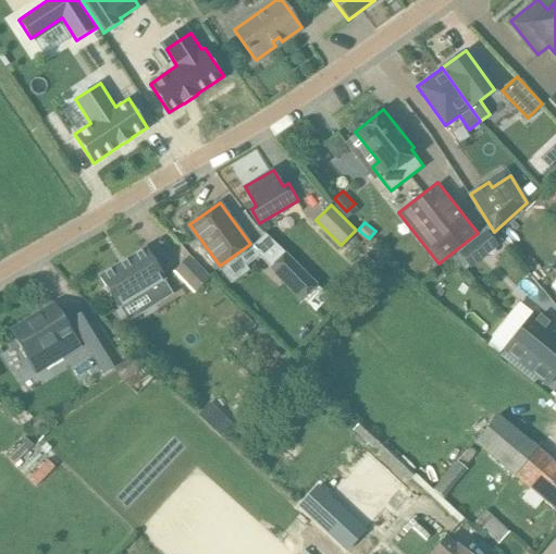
[(458,251),(471,268),(499,244),(486,229),(458,251)]
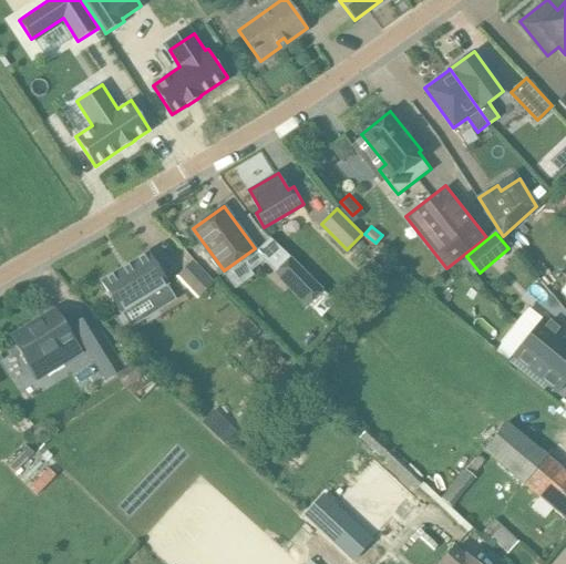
[(148,252),(102,280),(113,299),(121,311),(151,293),(161,310),(177,300),(167,283),(148,252)]
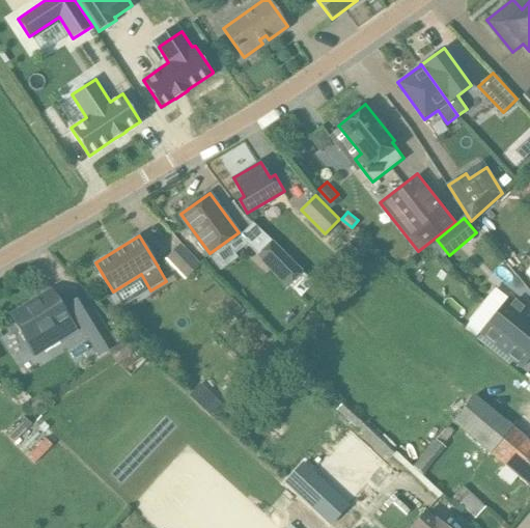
[(304,269),(273,239),(257,255),(288,285),(304,269)]
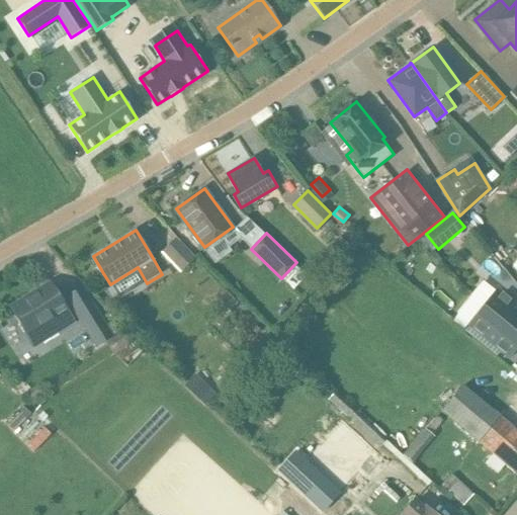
[(343,236),(334,246),(344,255),(353,245),(343,236)]
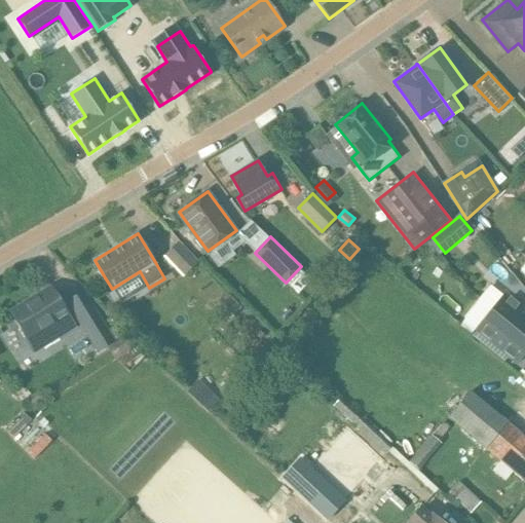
[(198,261),(180,240),(165,254),(185,273),(198,261)]
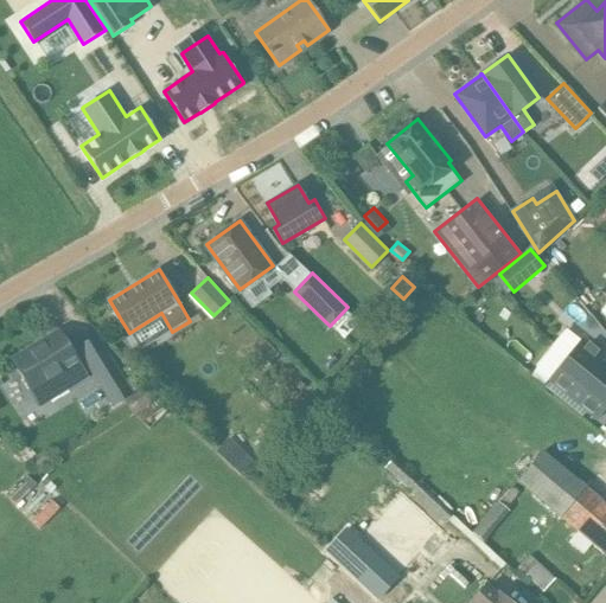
[(605,331),(591,312),(580,326),(605,345),(605,331)]
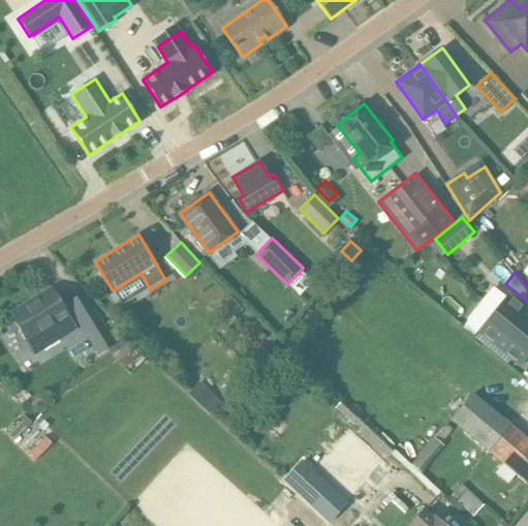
[(27,303),(10,312),(22,330),(28,341),(35,352),(61,337),(54,326),(68,316),(62,305),(52,287),(36,297),(37,299),(28,305),(27,303)]
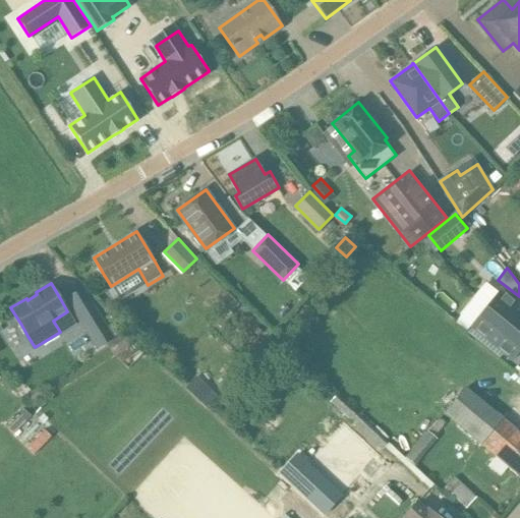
[(107,326),(83,287),(67,297),(98,347),(107,342),(115,355),(133,343),(125,331),(115,337),(114,336),(122,331),(115,321),(107,326)]
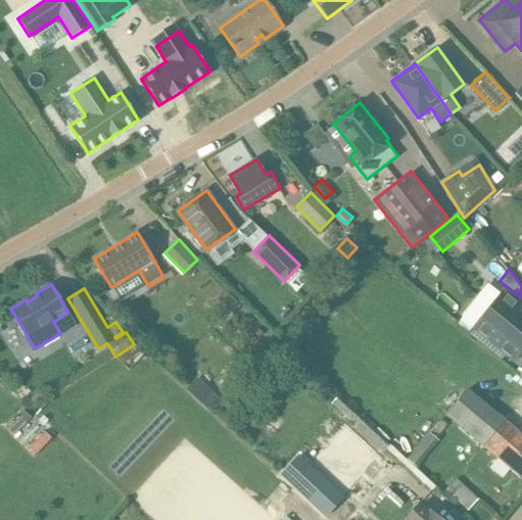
[(487,309),(521,336),(521,308),(502,291),(487,309)]
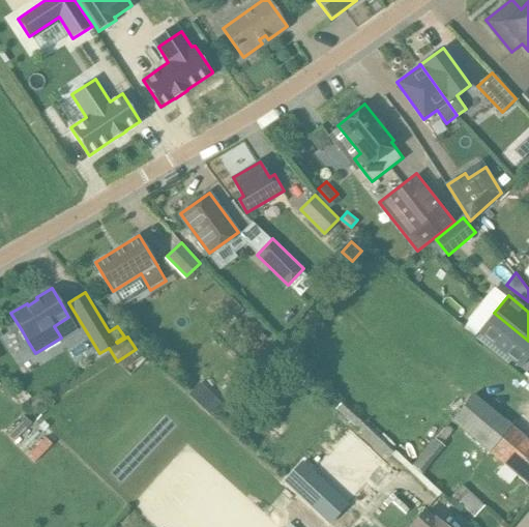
[(528,341),(494,313),(479,331),(522,364),(527,358),(528,359),(528,341)]
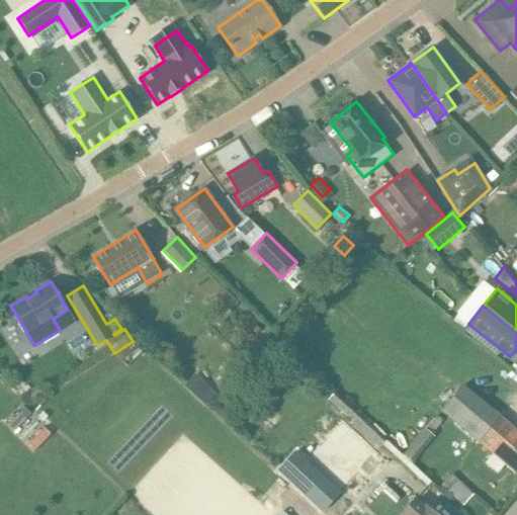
[(45,391),(36,383),(25,395),(33,403),(45,391)]
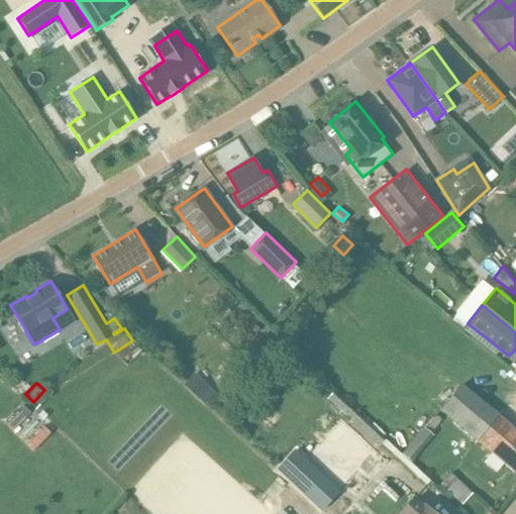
[(515,428),(462,384),(441,408),(515,472),(515,428)]
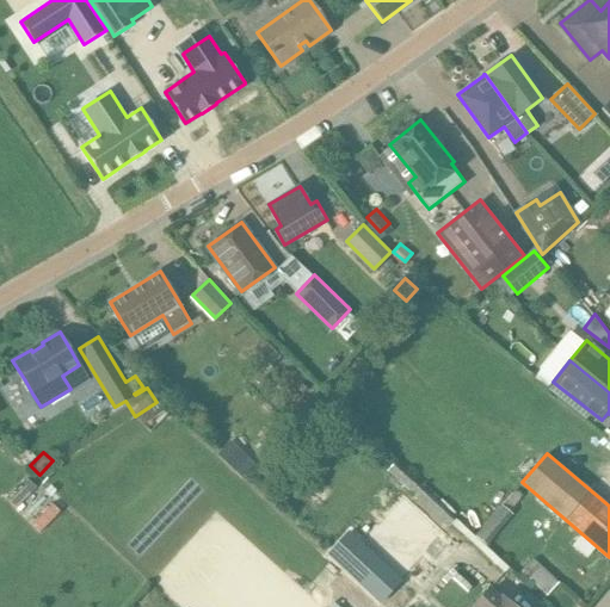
[(0,468),(0,502),(2,506),(20,491),(0,468)]
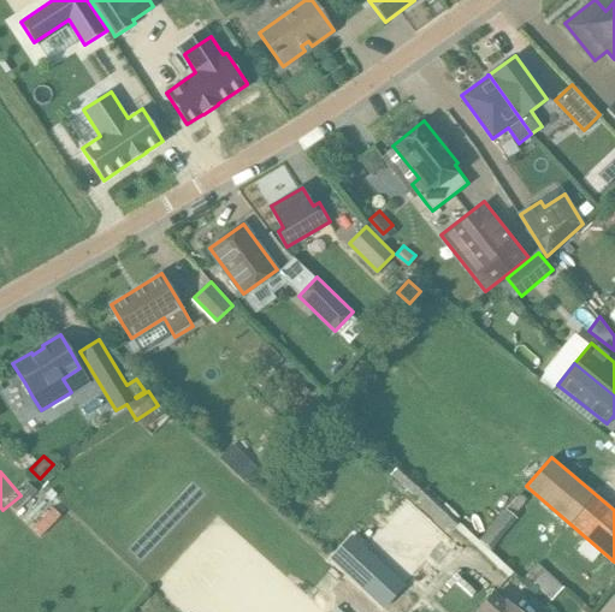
[(507,507),(480,539),(483,541),(491,548),(519,517),(514,514),(507,507)]
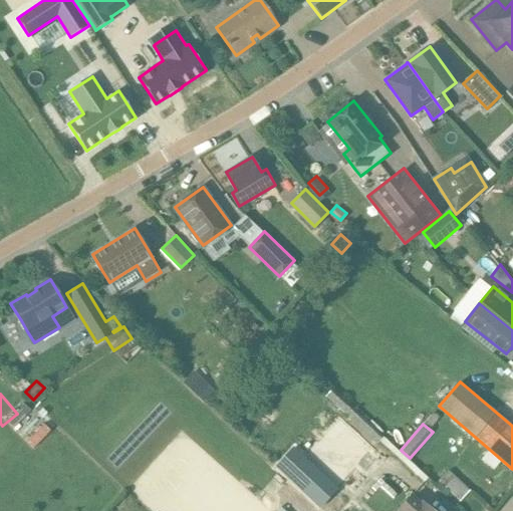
[(346,481),(317,455),(295,479),(329,510),(359,510),(354,506),(355,505),(338,489),(346,481)]
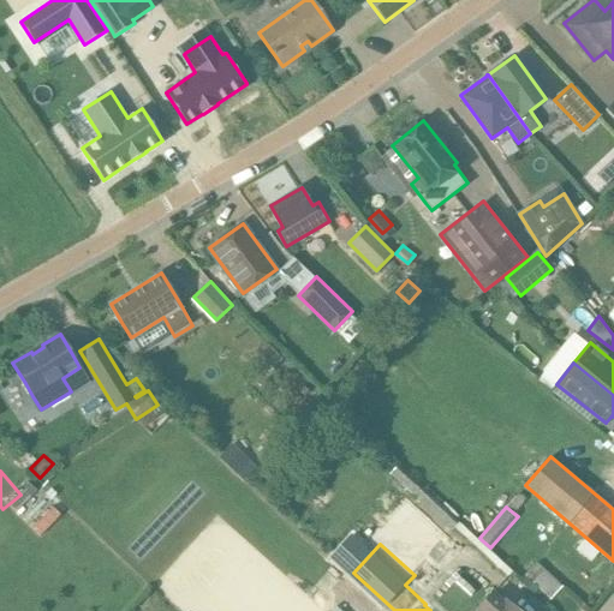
[(564,585),(537,561),(525,573),(552,598),(564,585)]
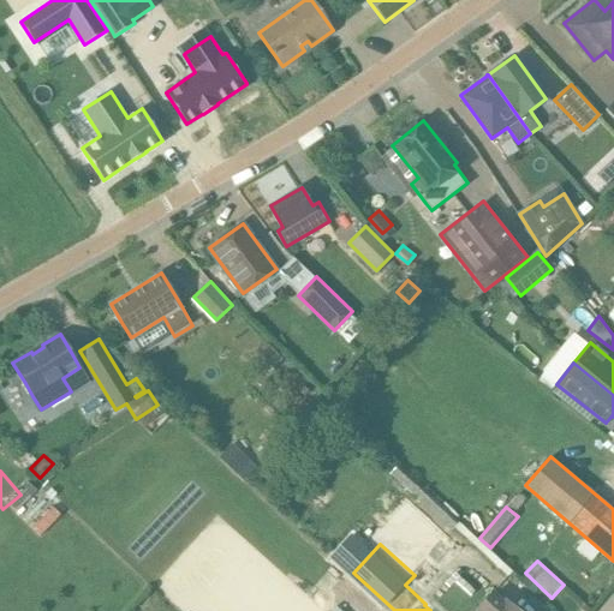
[(504,601),(493,591),(476,610),(477,610),(517,610),(505,600),(504,601)]
